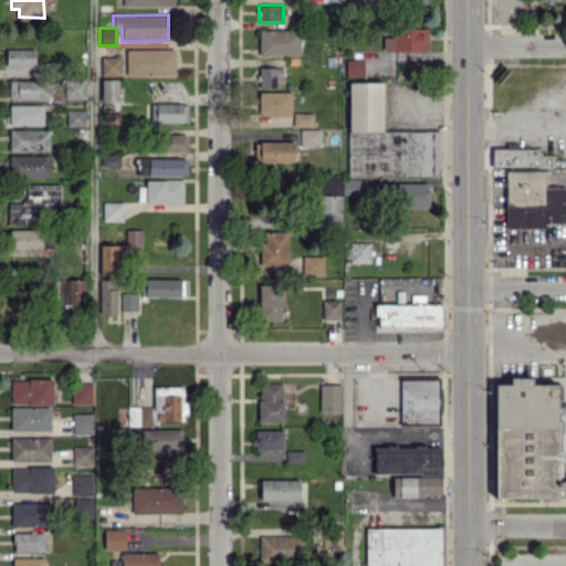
[(428,50),(427,28),(384,28),(384,51),(428,50)]
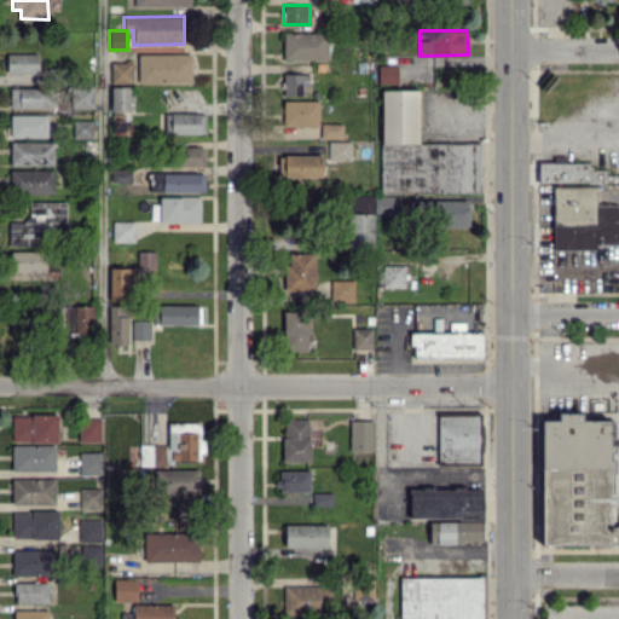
[(283,33),(283,59),(328,59),(328,33),(283,33)]
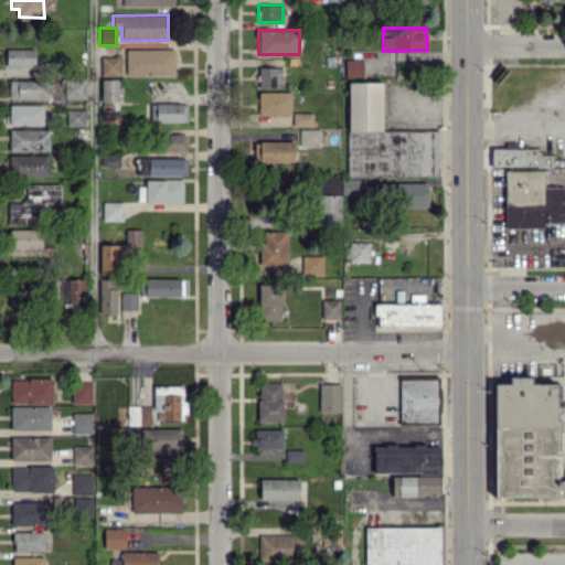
[(6,66),(35,66),(34,49),(6,49),(6,66)]
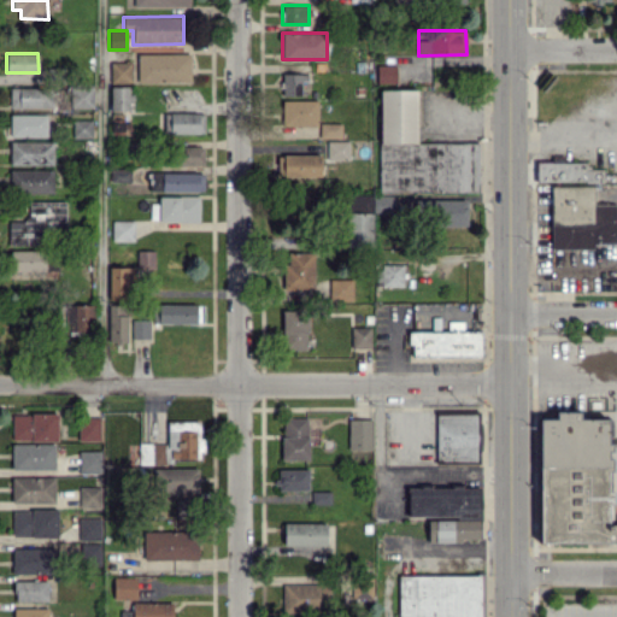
[(191,53),(137,54),(137,82),(191,82),(191,53)]
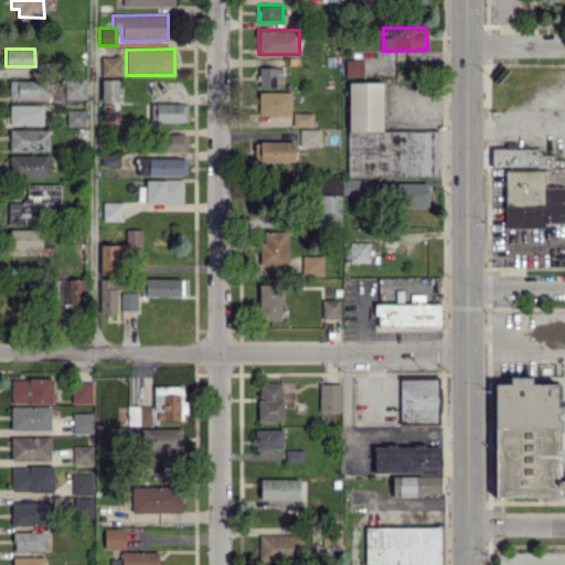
[(120,57),(102,56),(102,75),(120,76),(120,57)]
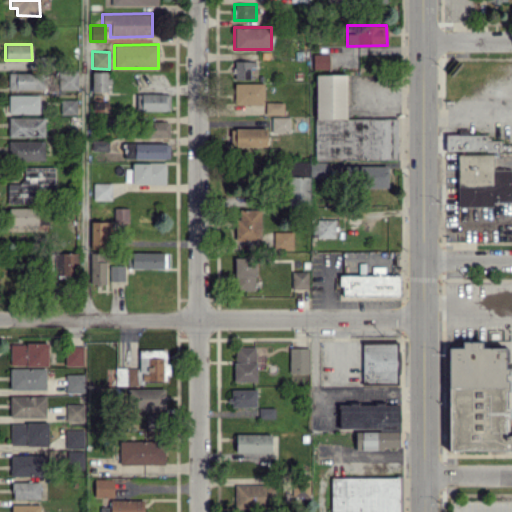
[(312,67),(328,68),(329,54),(312,53),(312,67)]
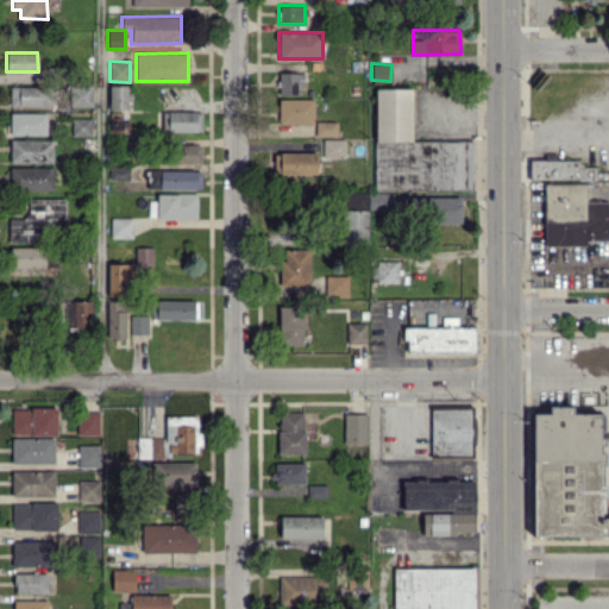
[(299,94),(300,73),(278,73),(278,94),(299,94)]
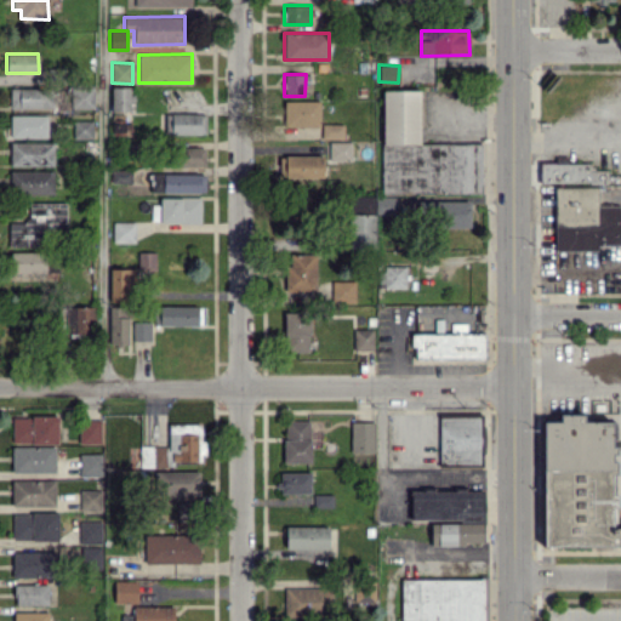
[(69,108),(93,108),(93,87),(70,86),(69,108)]
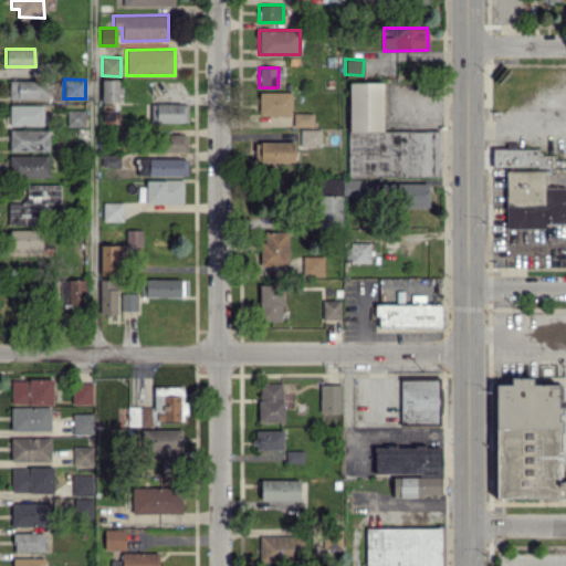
[(119,79),(101,79),(102,102),(119,101),(119,79)]
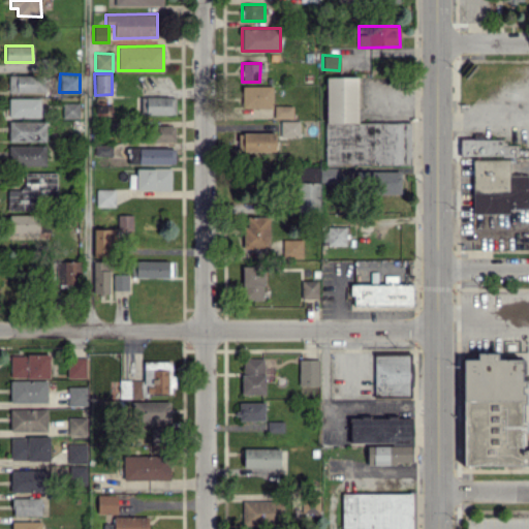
[(8,91),(44,92),(44,75),(8,74),(8,91)]
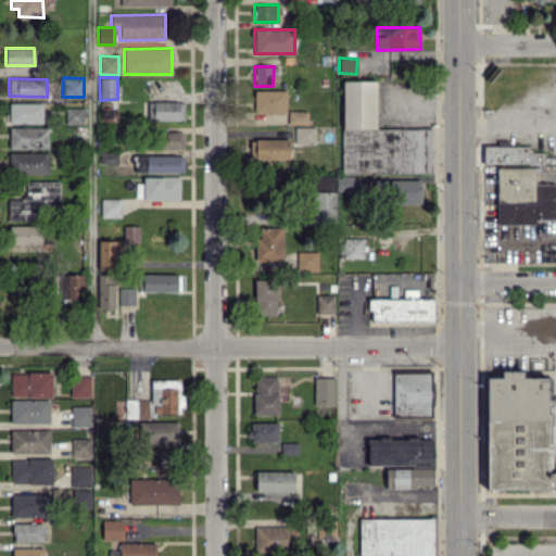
[(431,128),(375,128),(375,80),(342,80),(342,173),(431,173),(431,128)]
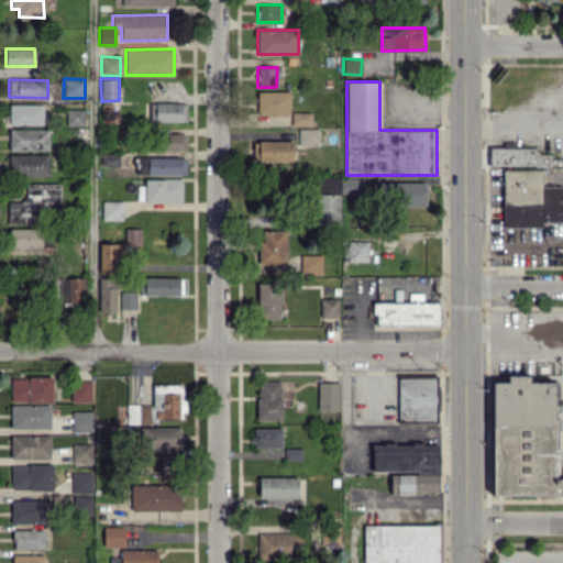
[(290,91),(257,91),(257,114),(289,116),(290,91)]
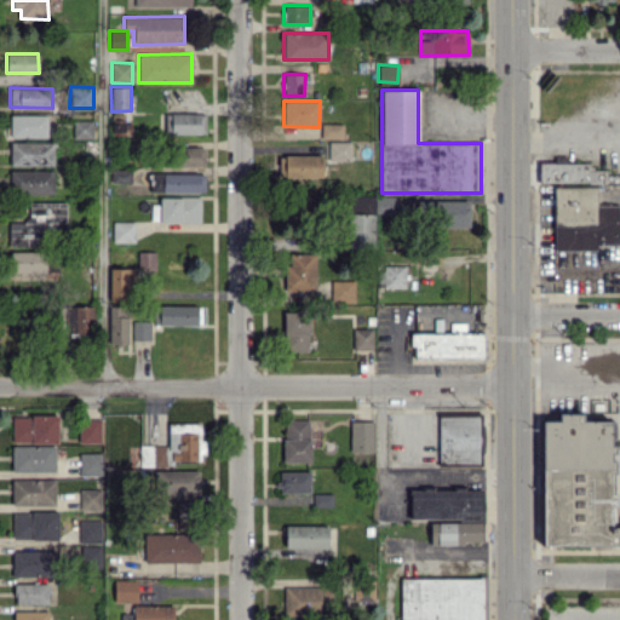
[(164,133),(205,133),(205,113),(164,114),(164,133)]
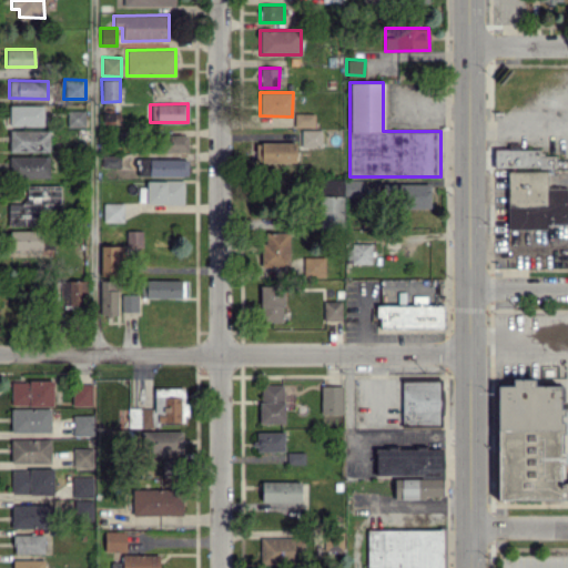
[(43,125),(43,105),(9,105),(9,125),(43,125)]
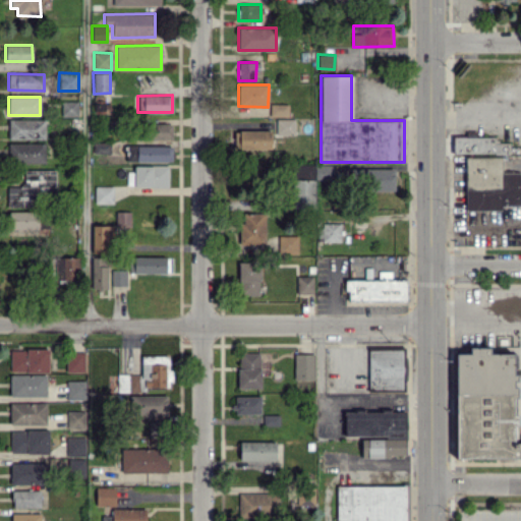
[(77,116),(77,102),(61,102),(61,116),(77,116)]
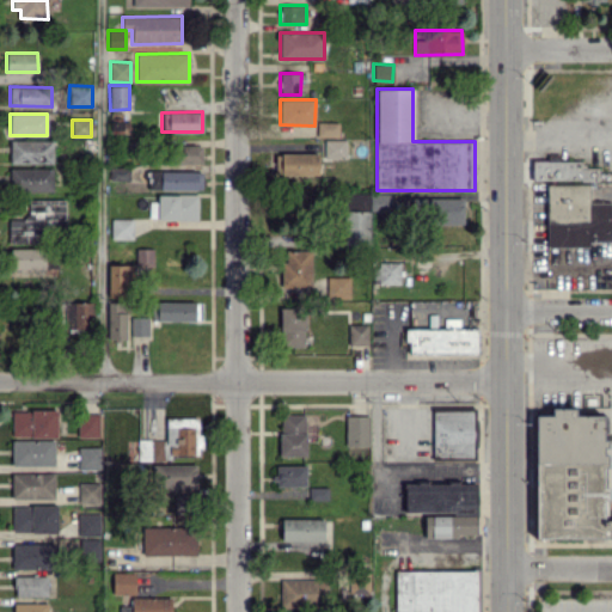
[(129,121),(110,120),(110,133),(129,134),(129,121)]
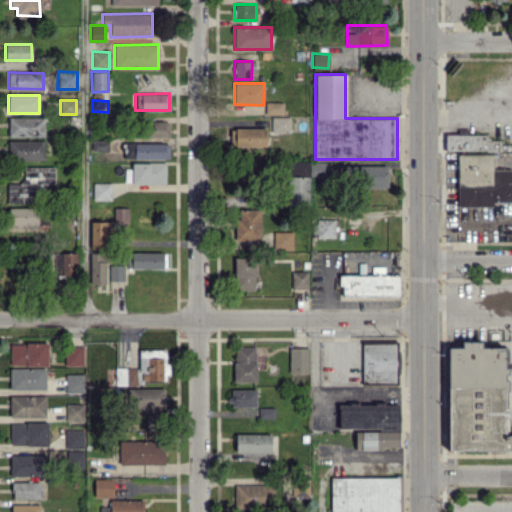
[(283,102),(265,102),(265,114),(283,114),(283,102)]
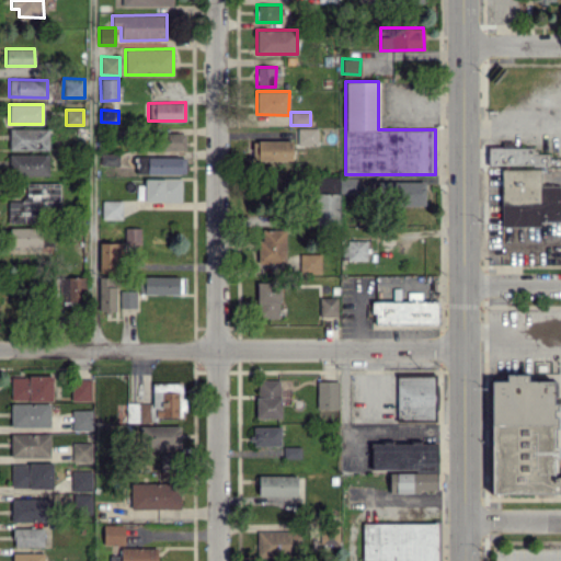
[(48,128),(9,128),(9,149),(48,149),(48,128)]
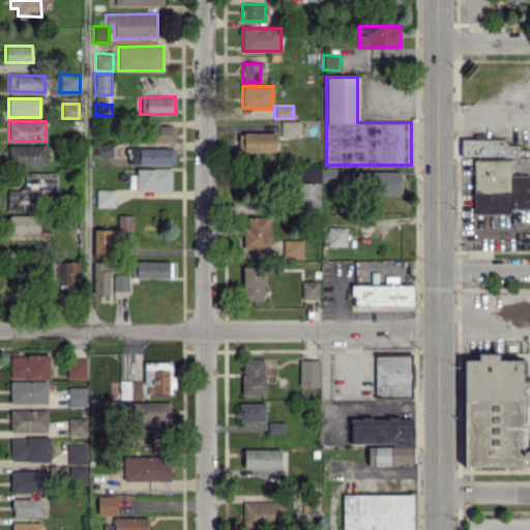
[(299,121),(281,121),(281,137),(299,137),(299,121)]
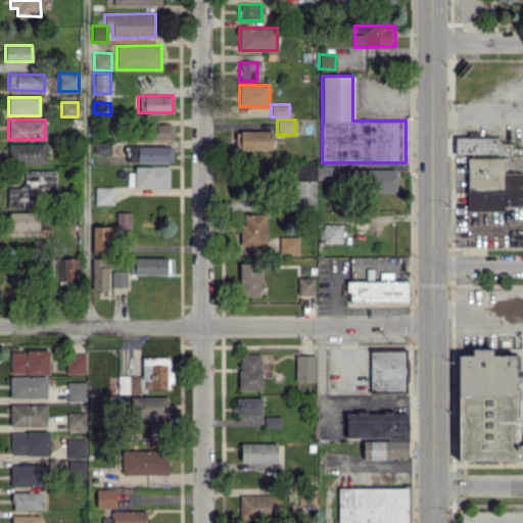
[(173,124),(148,124),(147,139),(172,140),(173,124)]
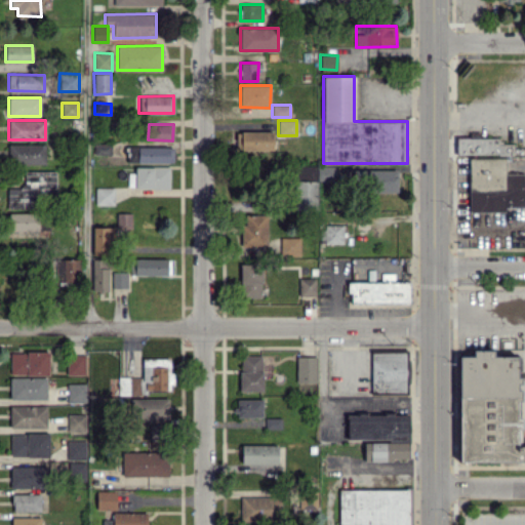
[(273,131),(235,131),(235,150),(273,150),(273,131)]
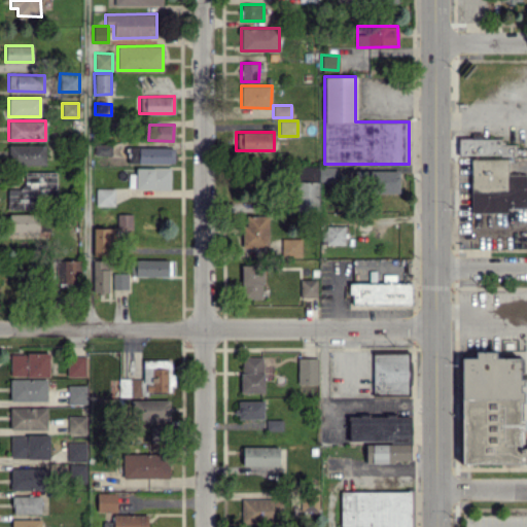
[(458,154),(515,155),(515,144),(501,144),(501,139),(459,138),(458,154)]
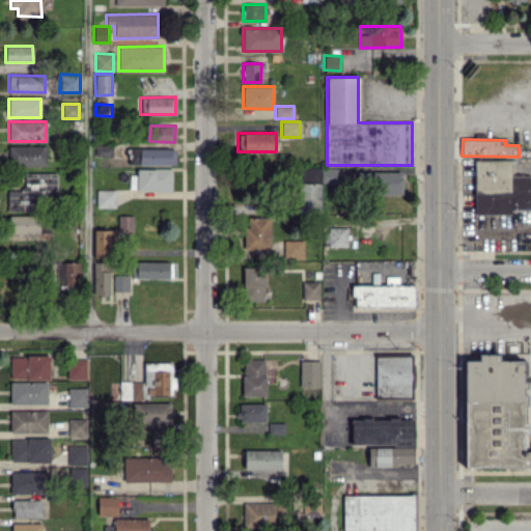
[(46,145),(7,145),(6,166),(46,166),(46,145)]
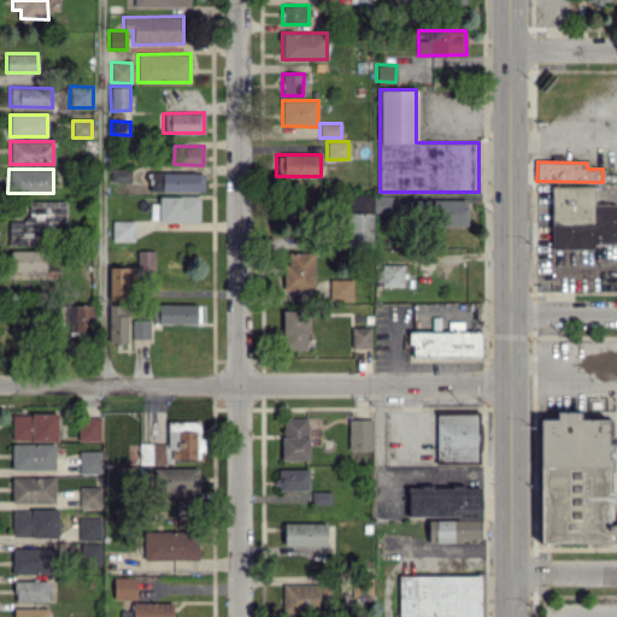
[(111,181),(130,181),(130,169),(111,169),(111,181)]
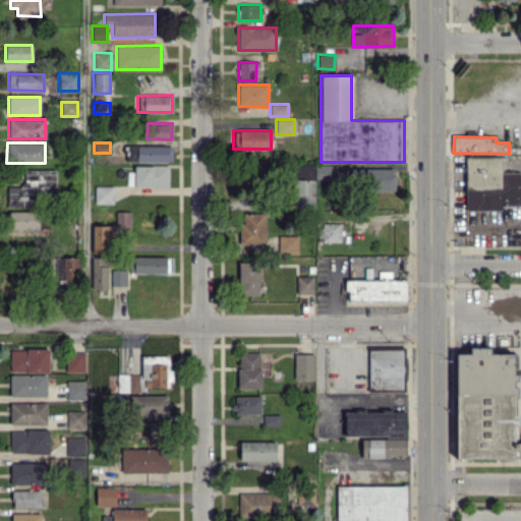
[(126,161),(171,162),(172,146),(127,146),(126,161)]
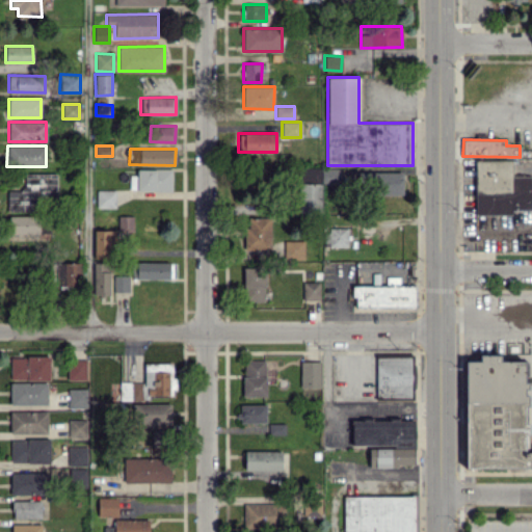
[(530,176),(512,176),(512,159),(475,160),(476,214),(512,214),(512,210),(531,210),(530,176)]
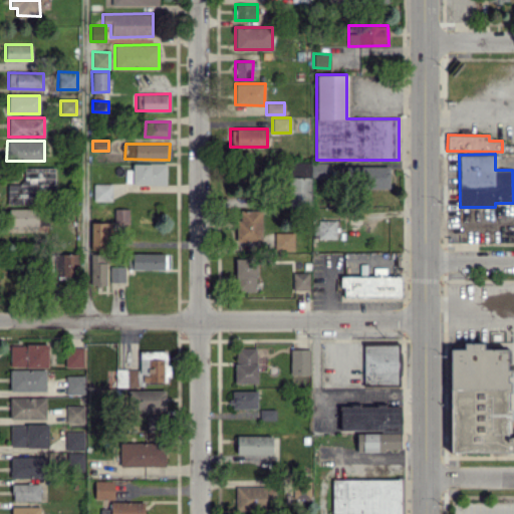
[(133,163),(132,170),(125,170),(125,184),(166,185),(166,163),(133,163)]
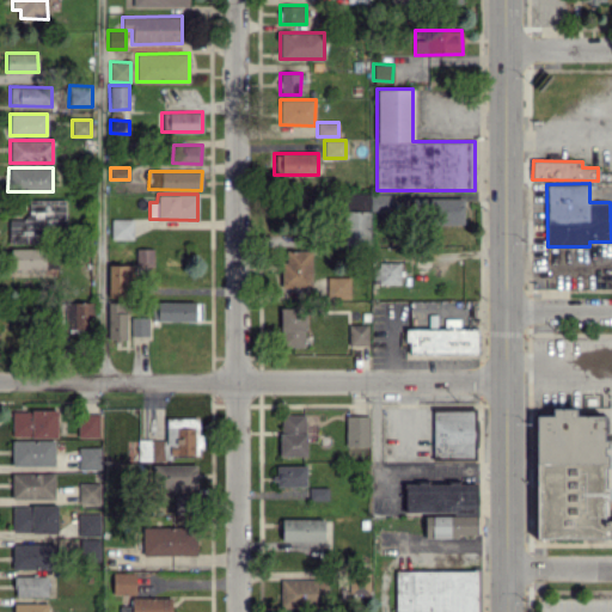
[(371,194),(371,212),(390,212),(390,194),(371,194)]
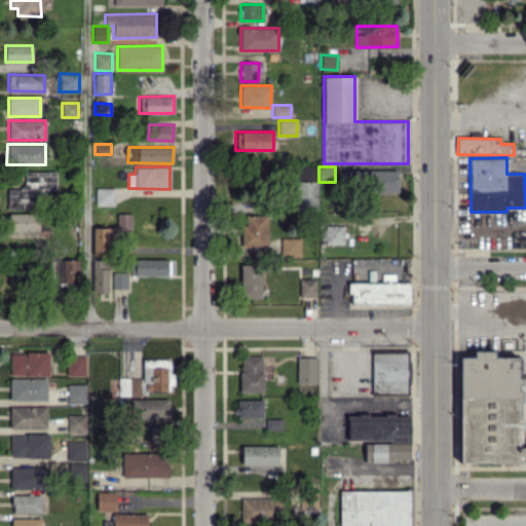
[(398,192),(398,170),(360,170),(360,193),(398,192)]
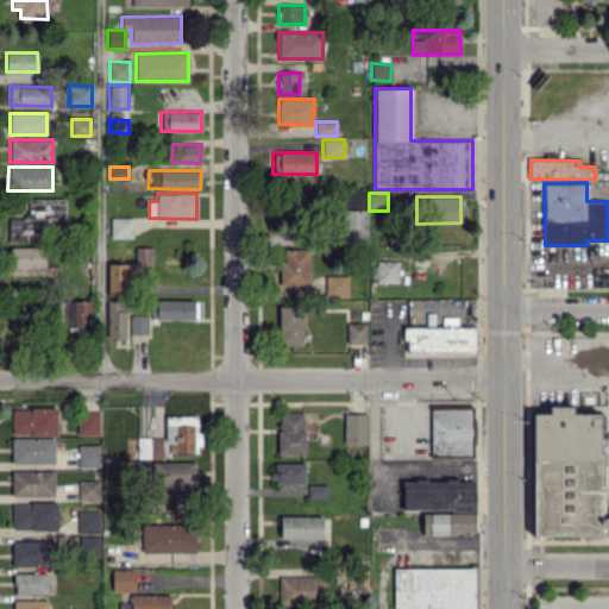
[(8,242),(45,242),(45,226),(64,226),(64,199),(27,198),(27,215),(8,215),(8,242)]
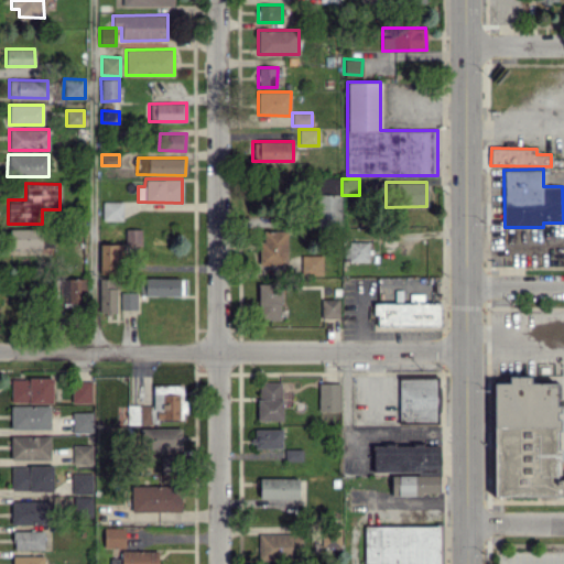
[(340,194),(315,194),(316,226),(340,226),(340,194)]
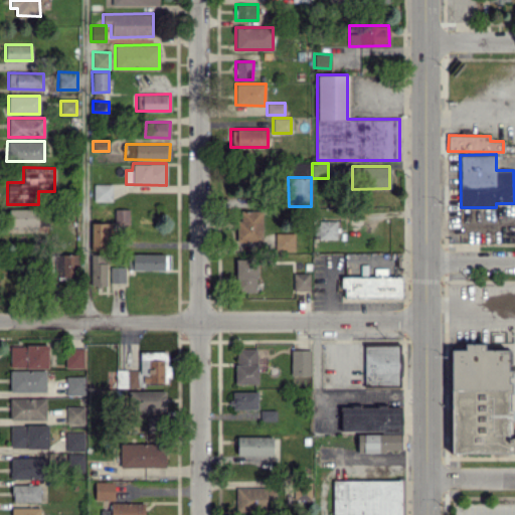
[(112,184),(94,184),(94,201),(112,201),(112,184)]
